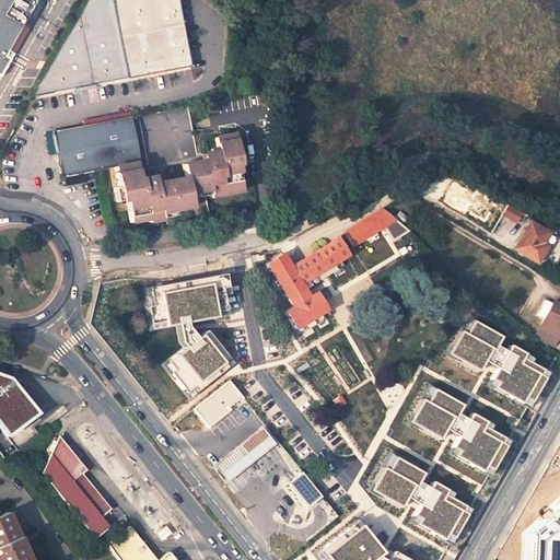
[(24,27),(38,2),(35,0),(0,0),(0,72),(1,72),(8,61),(6,58),(12,47),(16,47),(25,31),(24,27)]
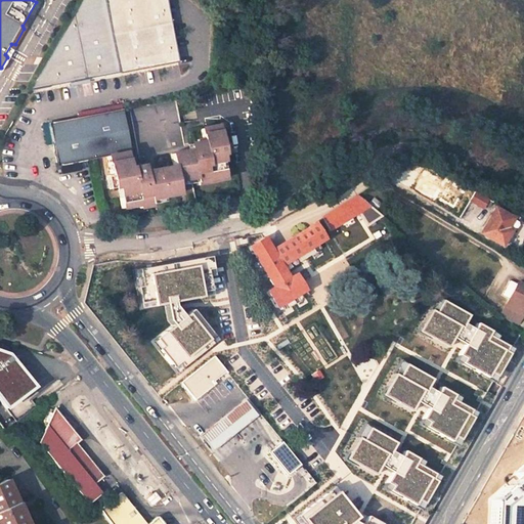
[(119,73),(105,0),(81,0),(67,25),(49,54),(37,77),(29,89),(119,73)]
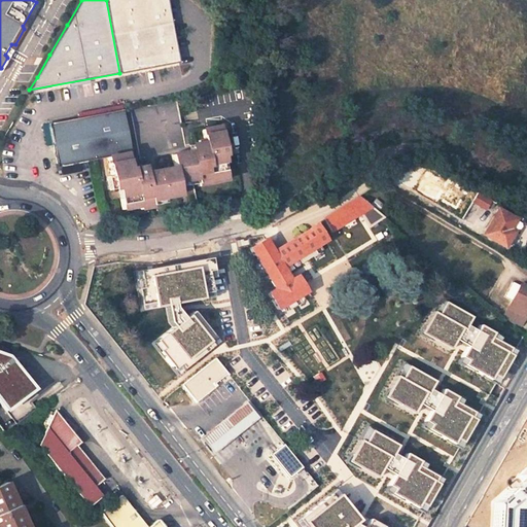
[(106,0),(119,73),(179,63),(168,0),(106,0)]
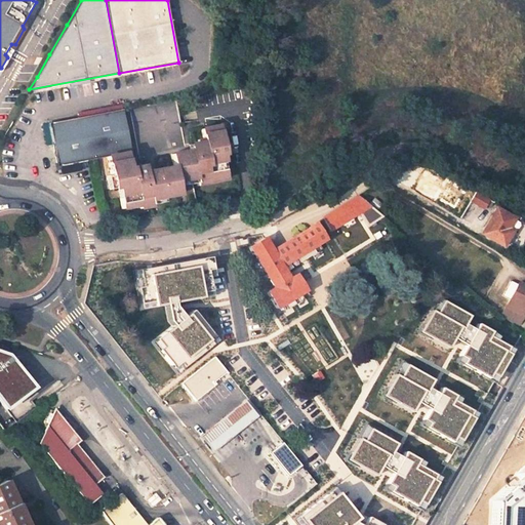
[(249,96),(247,87),(239,88),(241,97),(249,96)]
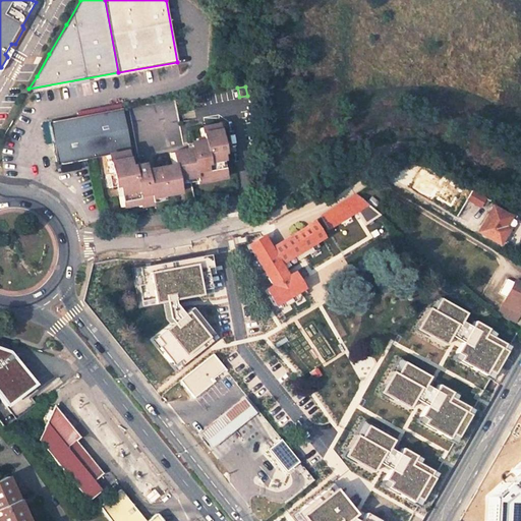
[(222,153),(217,123),(197,127),(200,140),(187,142),(188,151),(184,152),(174,99),(129,107),(138,154),(136,154),(139,164),(128,166),(125,151),(129,151),(120,109),(48,122),(55,165),(106,155),(112,186),(117,185),(121,207),(137,204),(137,207),(149,205),(148,198),(178,192),(175,181),(193,177),(194,180),(206,178),(206,181),(223,178),(220,160),(218,160),(216,154),(222,153)]
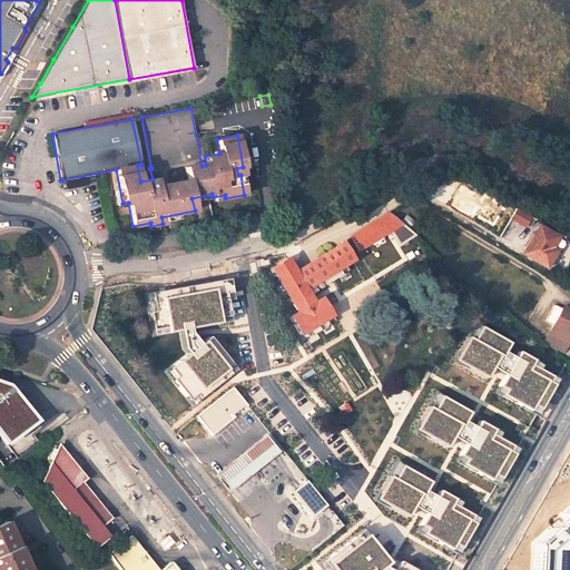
[(517,209),(511,219),(524,226),(530,216),(517,209)]
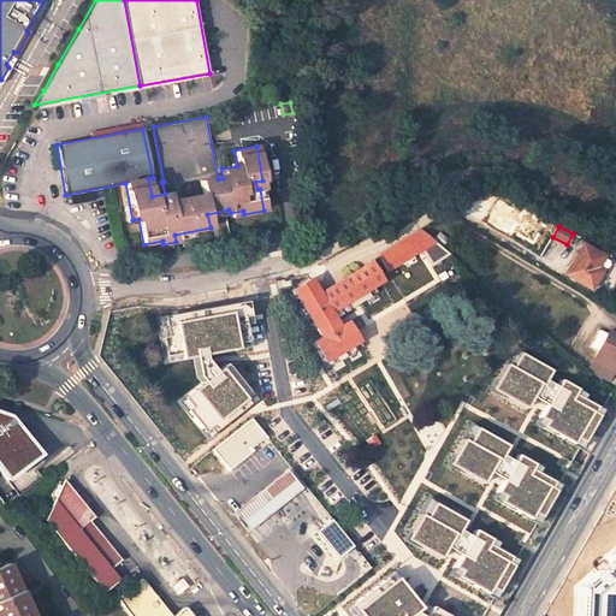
[(378,256),(389,271),(421,250),(434,242),(425,234),(420,230),(378,256)]
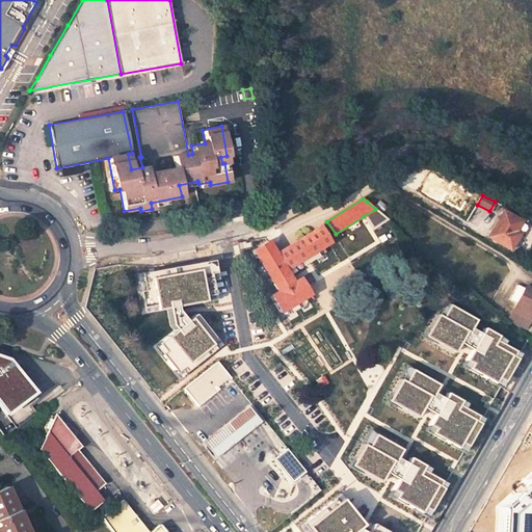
[(364,216),(372,230),(388,219),(375,209),(364,216)]
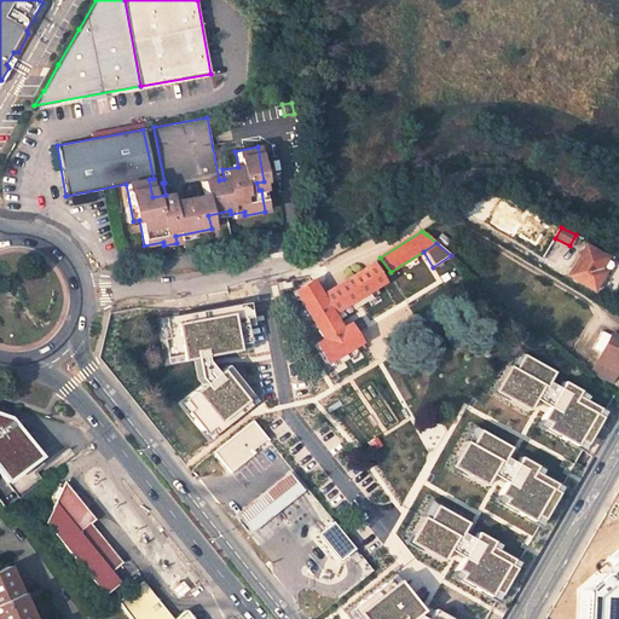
[(605,258),(584,244),(567,276),(593,290),(602,272),(599,270),(605,258)]
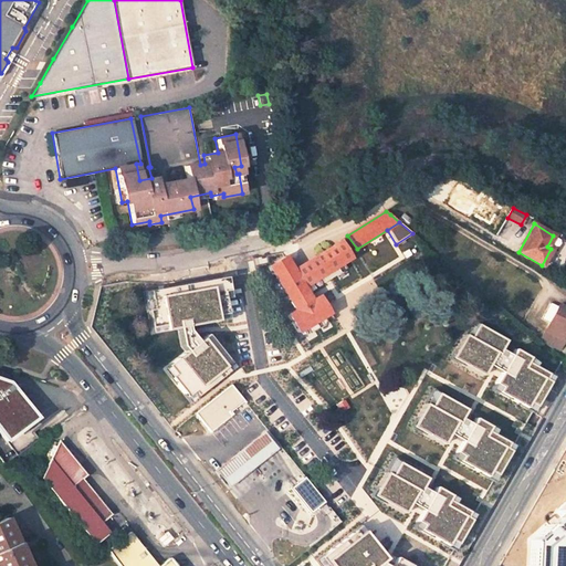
[(303,287),(350,258),(339,240),(293,270),(284,255),(269,265),(294,310),(289,312),(300,331),(327,314),(316,295),(311,299),(303,287)]
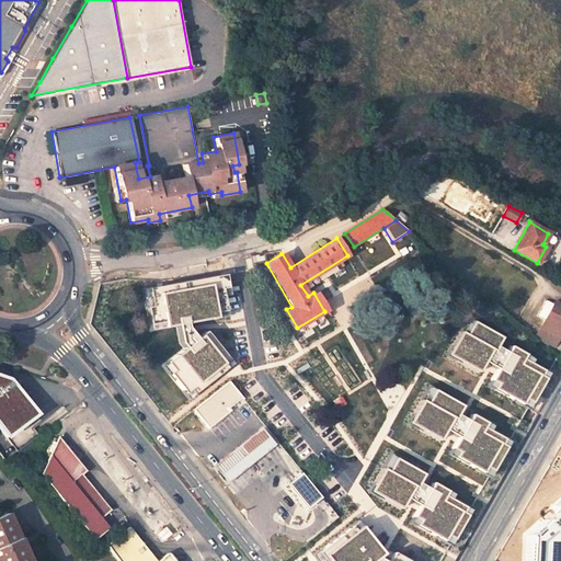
[(560,333),(560,305),(553,301),(535,338),(553,347),(560,333)]
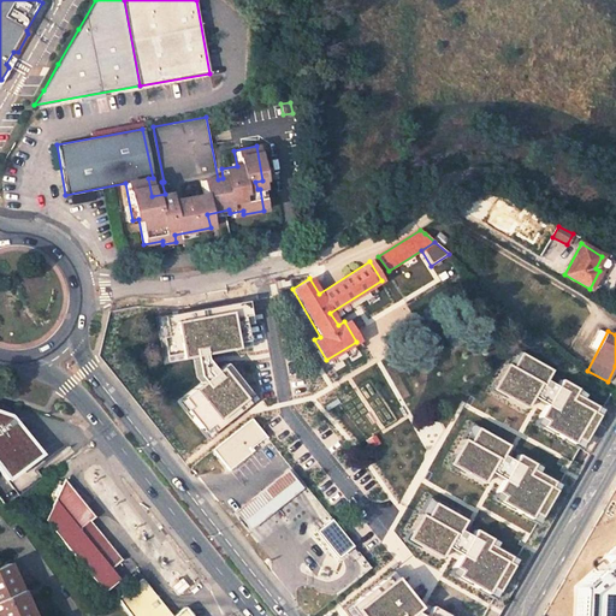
[(516,349),(493,390),(531,410),(537,400),(549,406),(537,425),(584,452),(609,410),(587,397),(588,395),(564,380),(561,386),(551,380),(556,371),(516,349)]
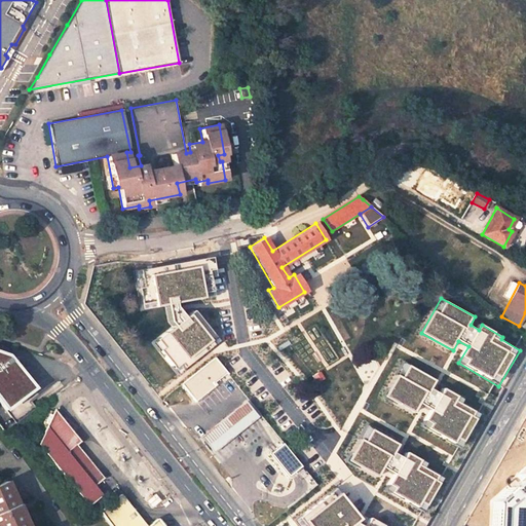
[(0,353),(0,404),(5,411),(34,389),(9,357),(0,353)]
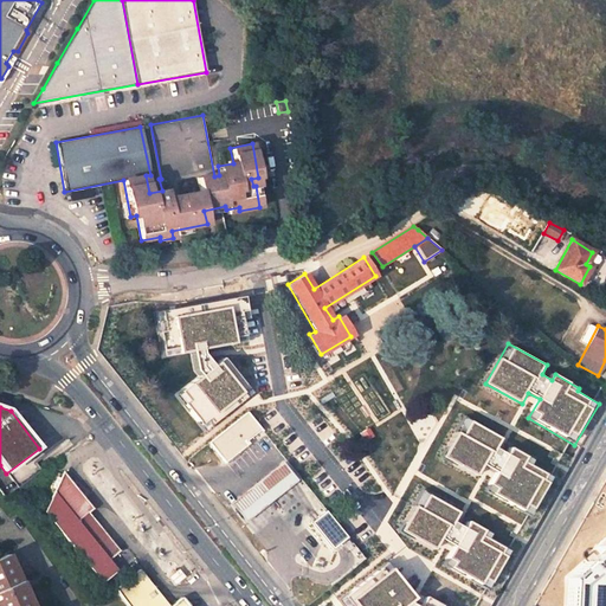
[(260,430),(246,412),(208,443),(224,462),(238,450),(238,447),(260,430)]
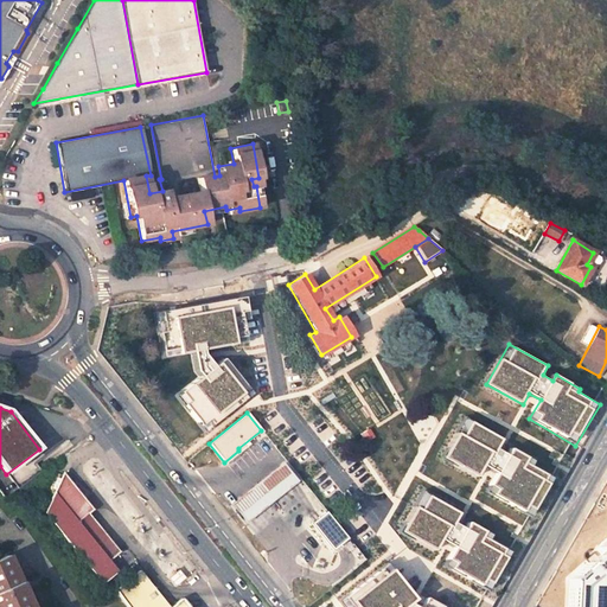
[(458,433),(445,459),(481,478),(487,467),(498,473),(487,492),(535,517),(556,478),(534,466),(537,460),(516,449),(512,455),(502,449),(506,440),(473,421),(465,436),(458,433)]
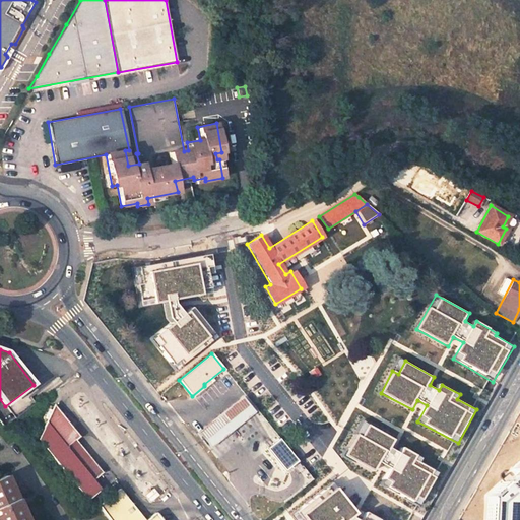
[(254,413),(242,397),(197,433),(210,449),(254,413)]
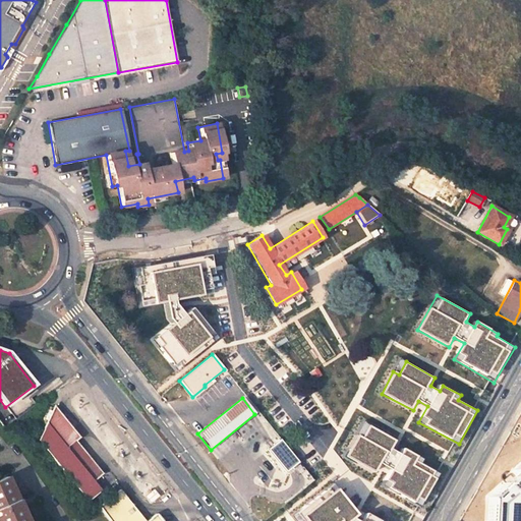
[(102,473),(75,441),(78,438),(53,407),(42,429),(38,440),(82,498),(89,499),(100,489),(93,480),(102,473)]
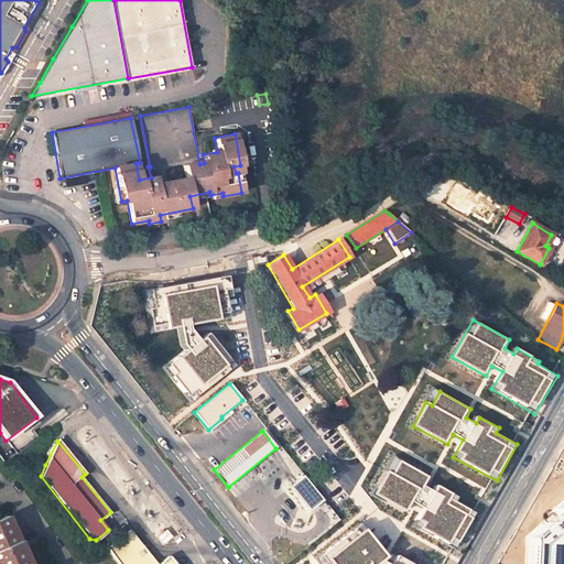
[(431,476),(396,456),(373,495),(408,514),(414,502),(425,508),(415,527),(457,550),(478,512),(457,501),(459,497),(437,485),(434,490),(426,485),(431,476)]
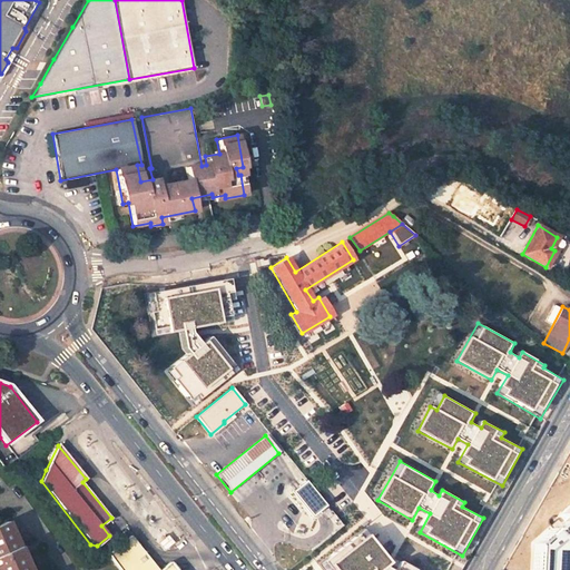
[(325,505),(306,481),(300,487),(293,492),(312,516),(318,511),(325,505)]
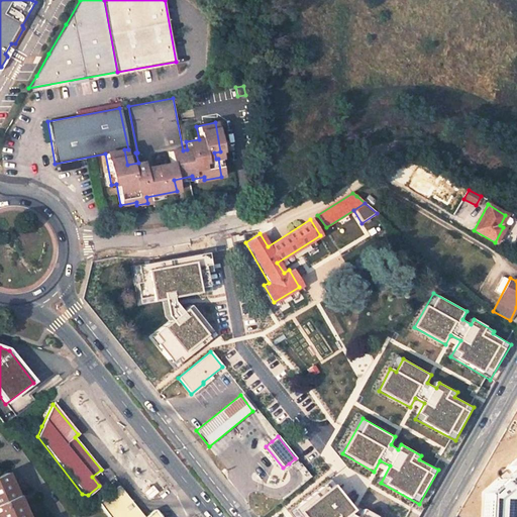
[(516,516),(516,467),(490,493),(488,516),(516,516)]
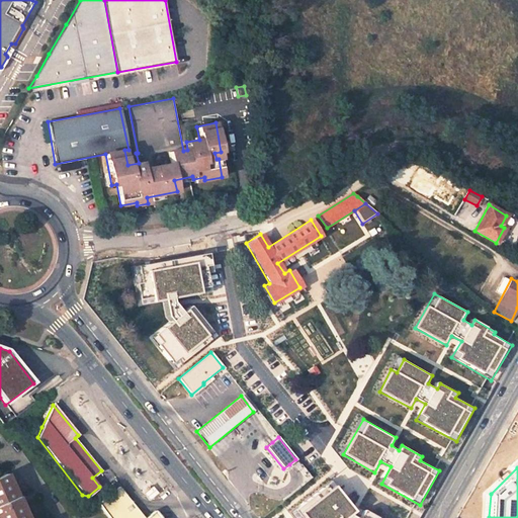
[(0,517),(20,517),(16,508),(15,508),(12,502),(16,500),(5,475),(0,477),(0,517)]
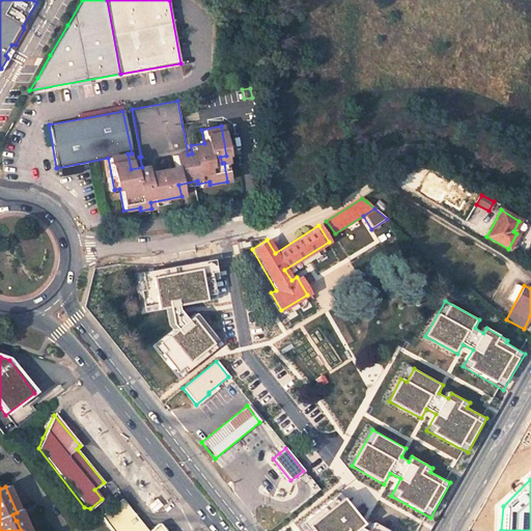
[(370,525),(342,490),(297,526),(301,530),(388,530),(376,524),(371,530),(370,530),(365,528),(370,525)]
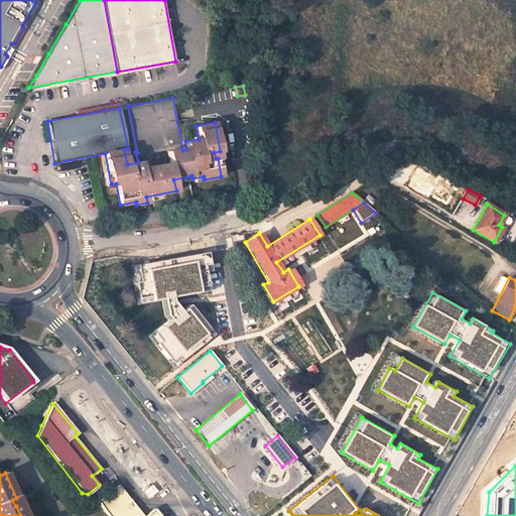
[(158,515),(154,510),(145,515),(142,515),(118,486),(98,502),(107,515),(158,515)]
